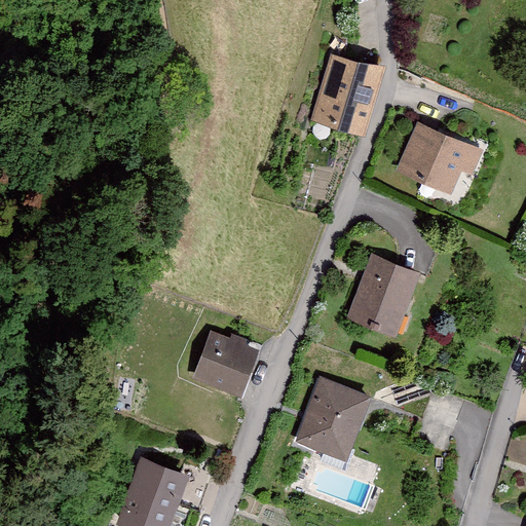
[(382,66),(331,51),(311,121),(363,136),(382,66)]
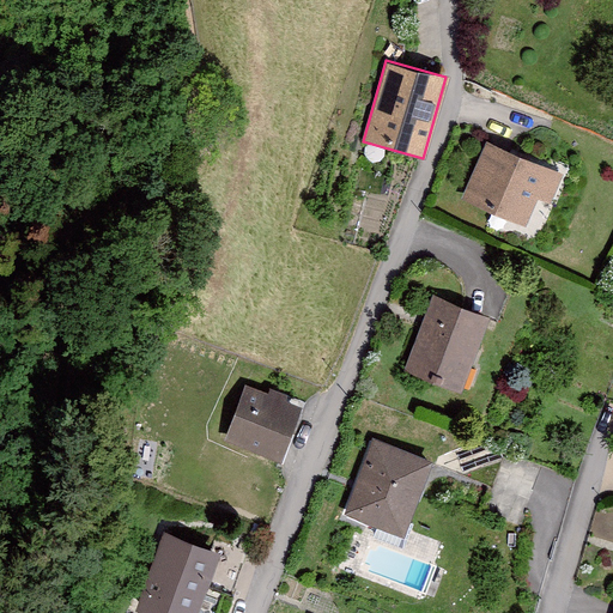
[(487,141),(462,200),(526,226),(539,198),(553,205),(566,175),(487,141)]
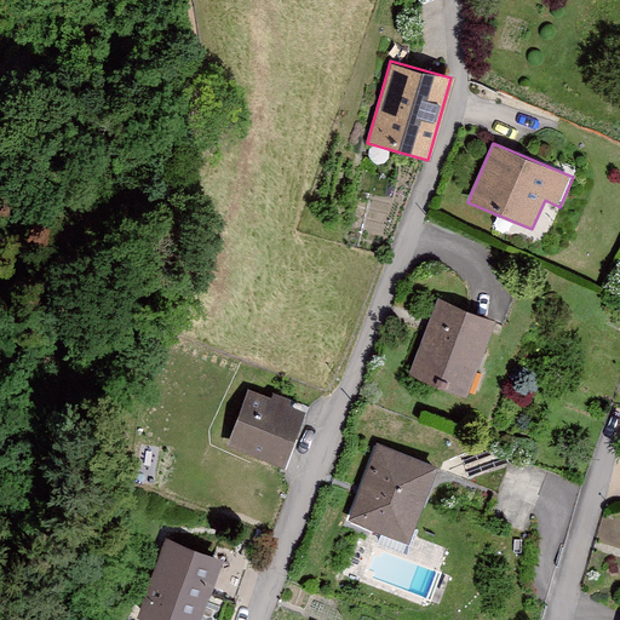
[(494,322),(440,302),(411,377),(466,397),(494,322)]
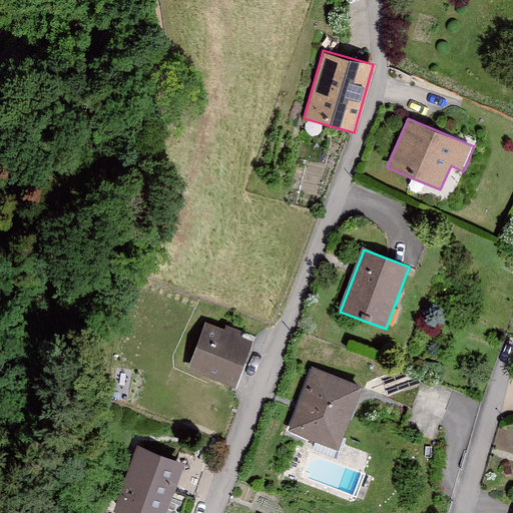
[(204,322),(189,368),(239,385),(254,339),(204,322)]
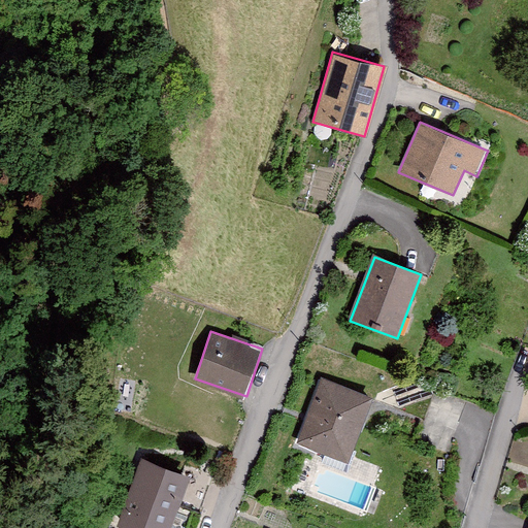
[(320,380),(295,450),(349,469),(373,399),(320,380)]
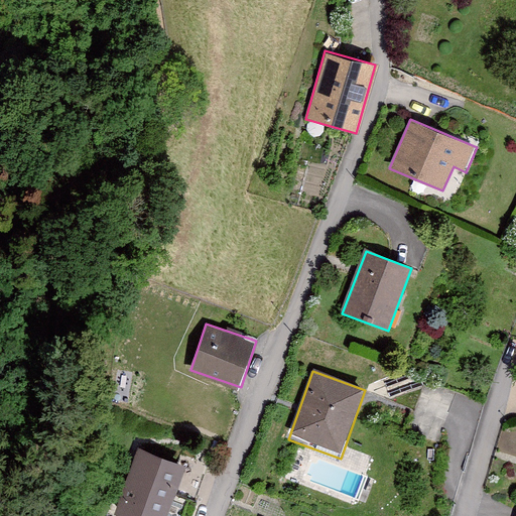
[(166,515),(185,468),(138,450),(114,515),(117,515),(166,515)]
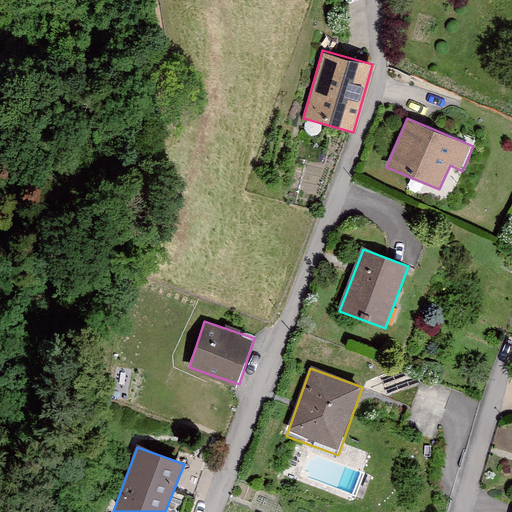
All buildings are outlined.
